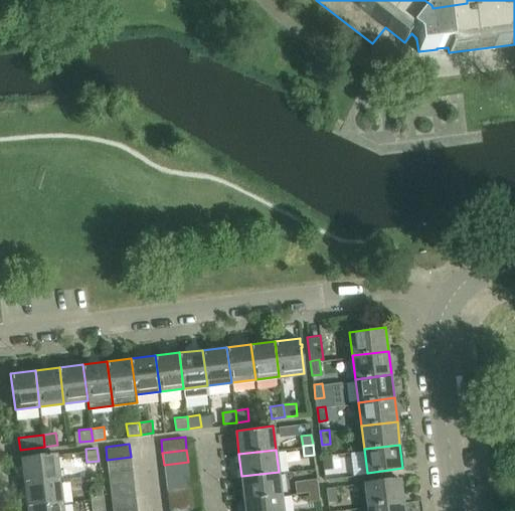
[(21,458),(24,483),(60,478),(57,453),(21,458)]
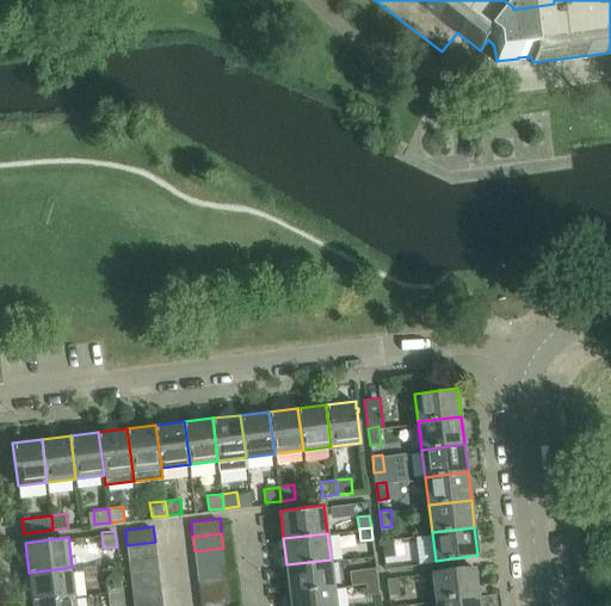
[(383,538),(384,555),(395,554),(393,537),(383,538)]
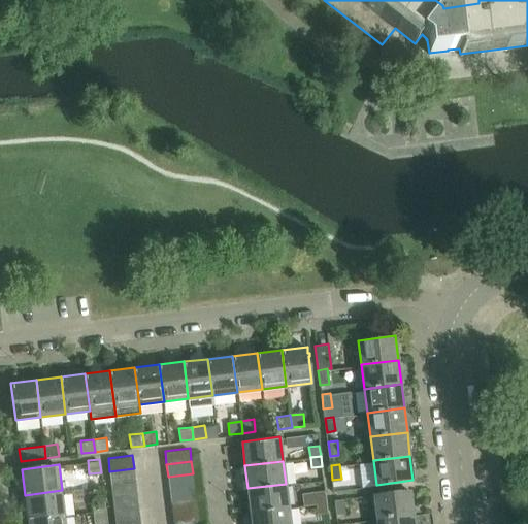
[(134,468),(109,471),(111,484),(135,481),(134,468)]
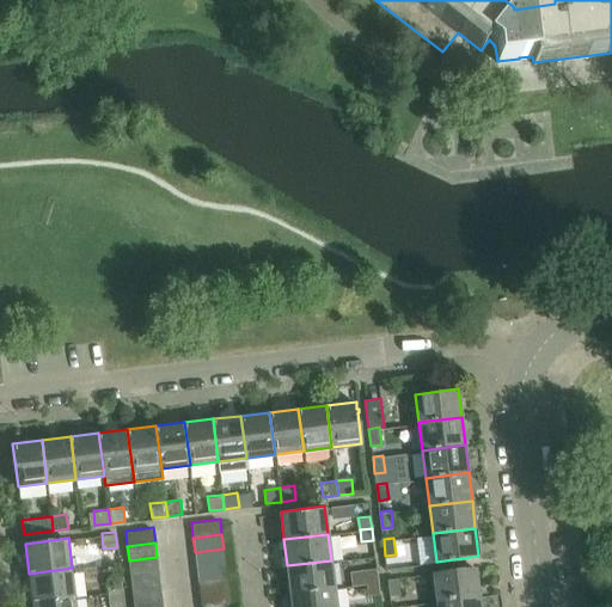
[(195,552),(196,566),(225,563),(224,549),(195,552)]
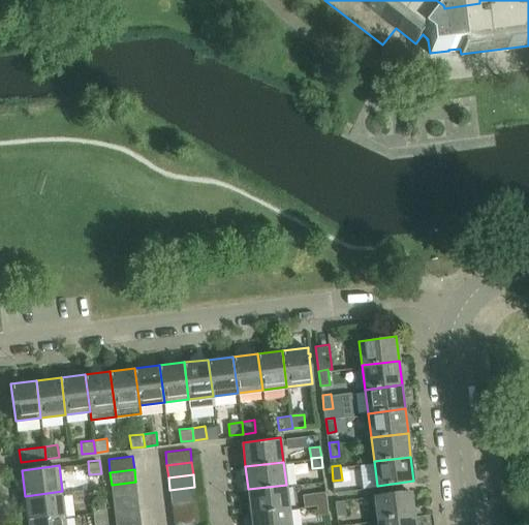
[(112,485),(113,497),(137,494),(135,482),(112,485)]
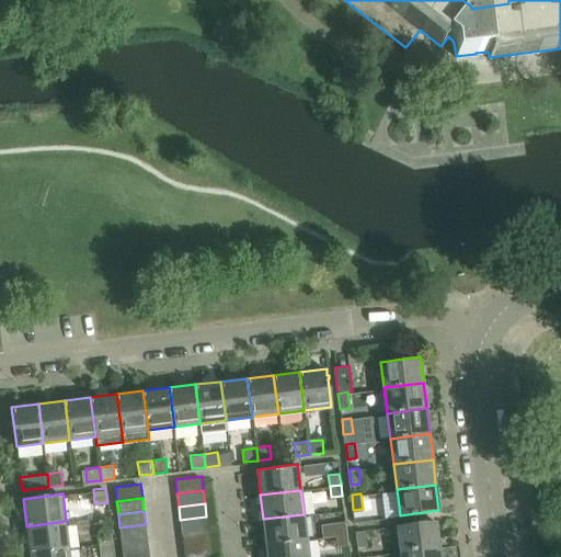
[(304,514),(263,519),(266,544),(307,538),(304,514)]
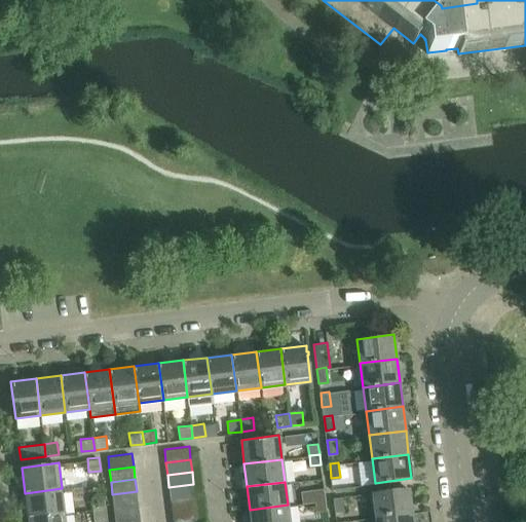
[(194,495),(193,484),(168,487),(171,499),(194,495)]
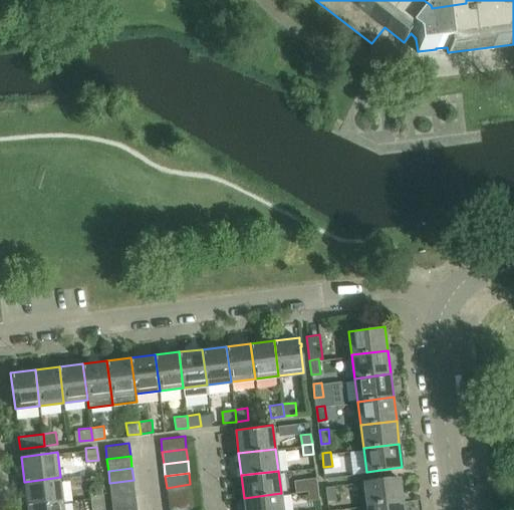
[(363,480),(366,505),(402,500),(399,476),(363,480)]
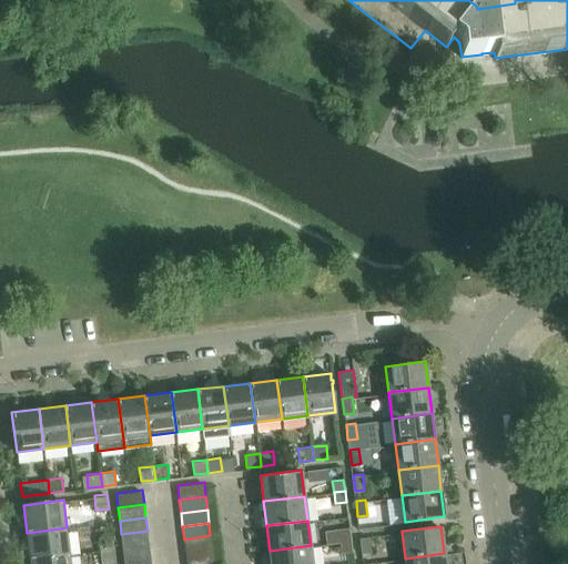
[(70,554),(67,527),(27,533),(30,559),(70,554)]
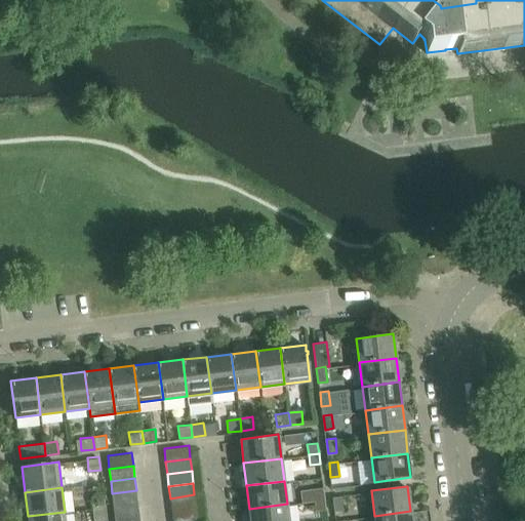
[(313,489),(314,501),(324,499),(323,488),(313,489)]
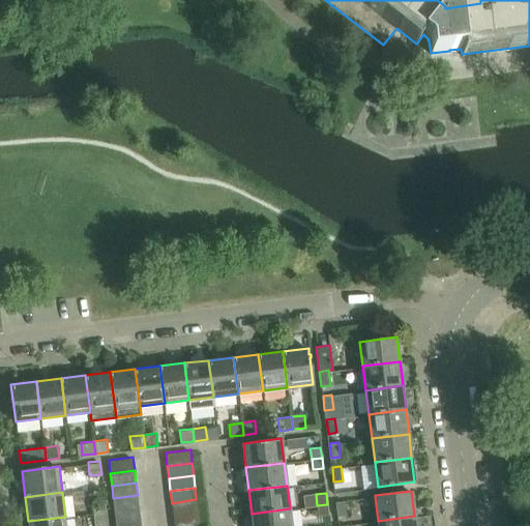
[(138,495),(113,498),(114,510),(139,506),(138,495)]
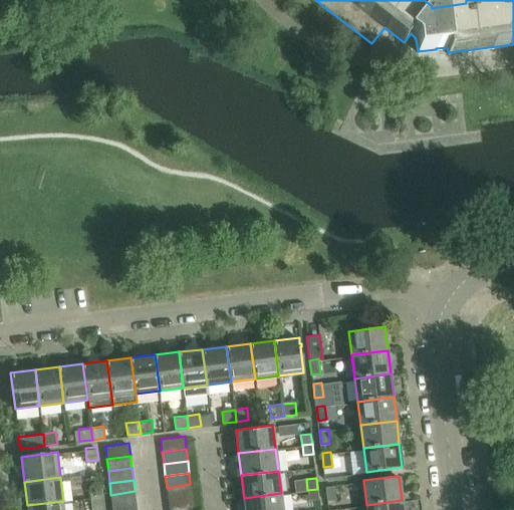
[(89,484),(91,497),(102,496),(101,483),(89,484)]
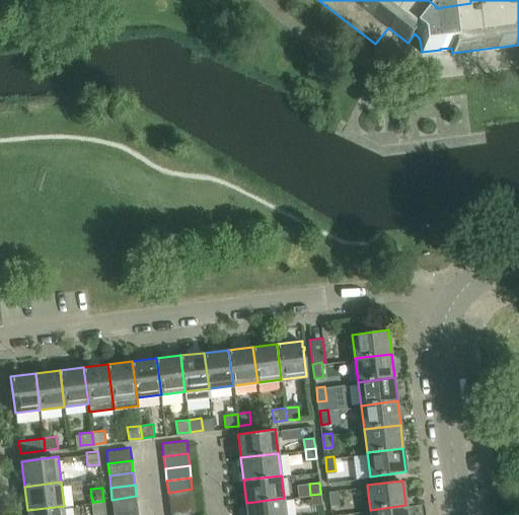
[(194,502),(192,489),(168,493),(169,505),(194,502)]
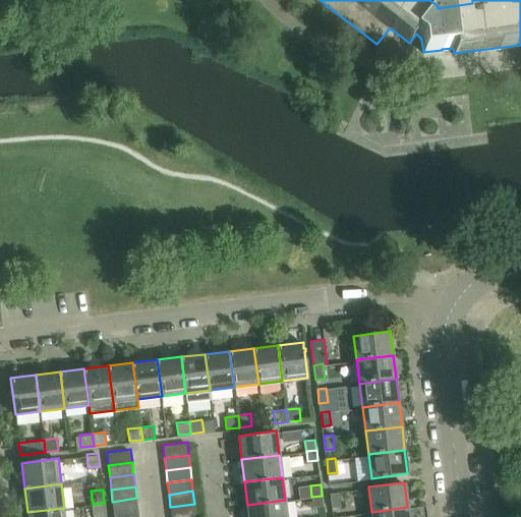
[(330,493),(332,507),(341,506),(339,492),(330,493)]
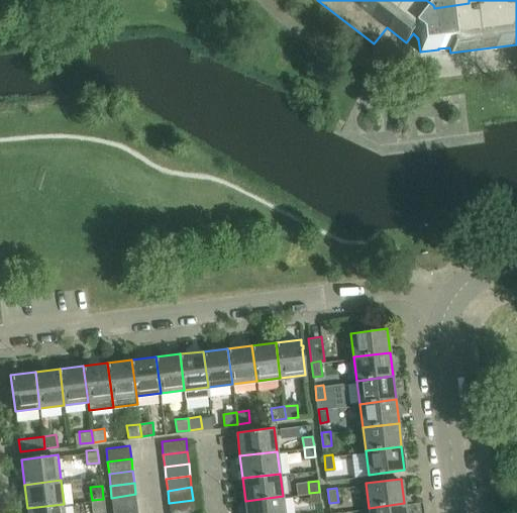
[(319,492),(309,493),(311,503),(321,501),(319,492)]
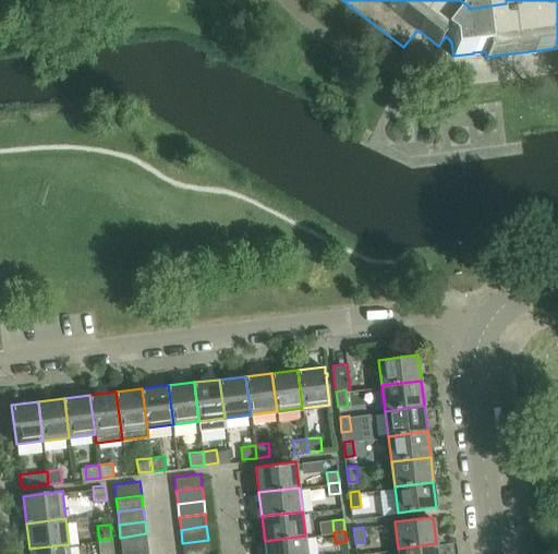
[(120,538),(122,550),(148,548),(146,533),(120,538)]
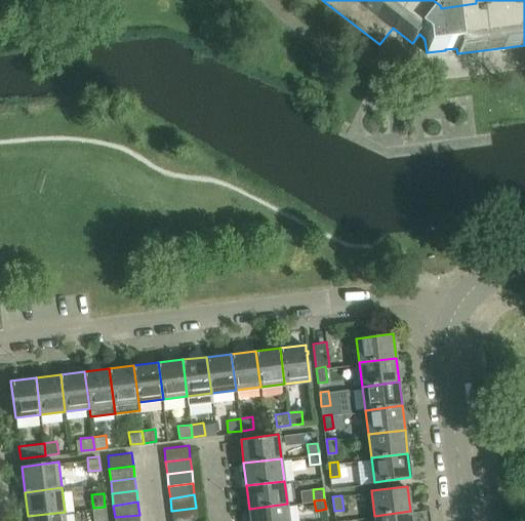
[(249,509),(250,520),(288,520),(287,504),(249,509)]
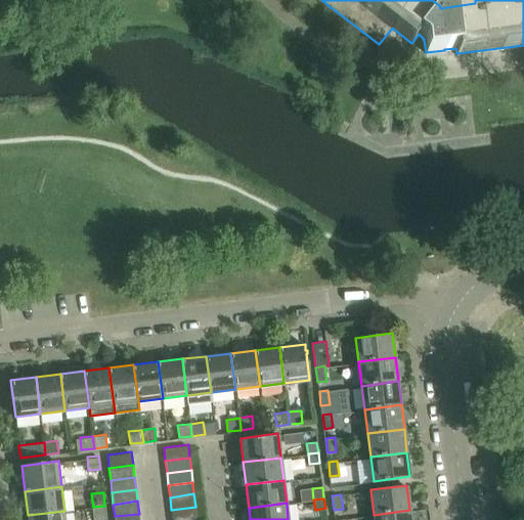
[(104,506),(93,507),(94,519),(106,518),(104,506)]
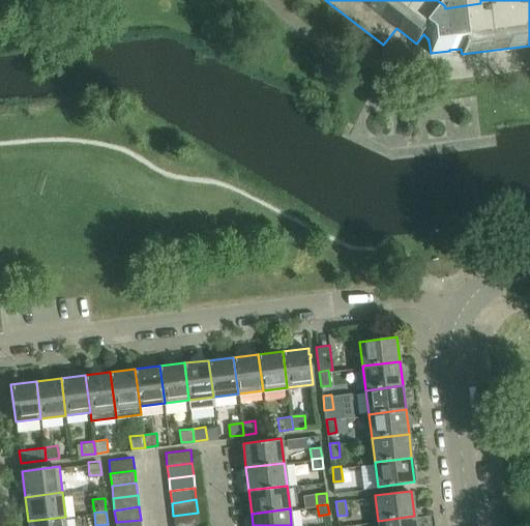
[(173,516),(174,525),(183,525),(199,524),(198,513),(173,516)]
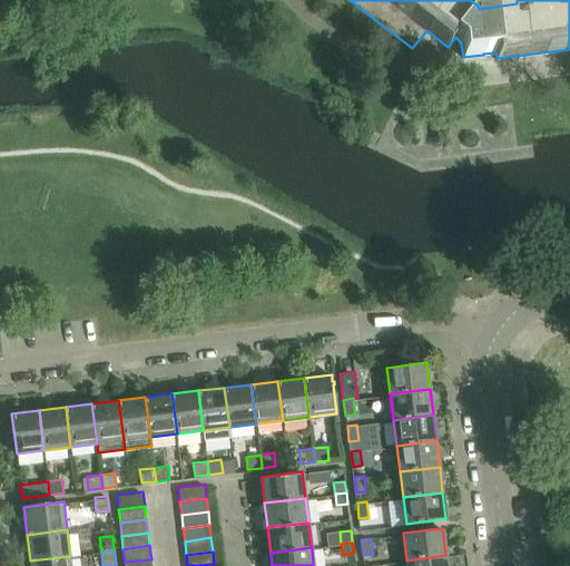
[(406,560),(406,565),(446,565),(445,555),(406,560)]
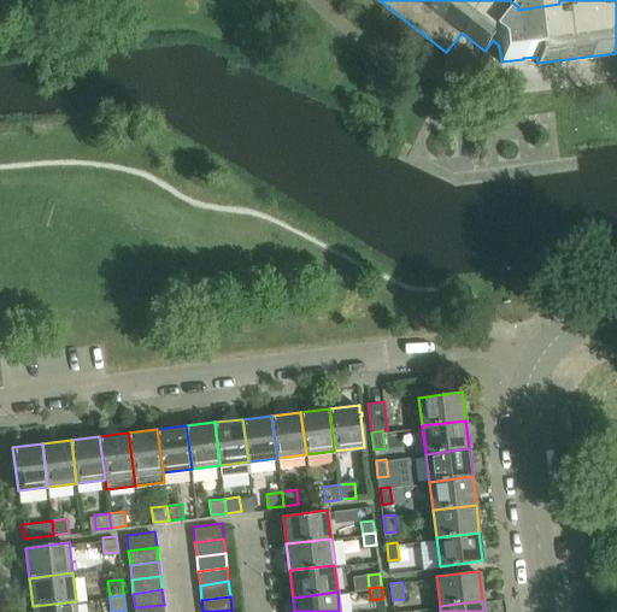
[(76,611),(76,601),(33,606),(33,611),(76,611)]
